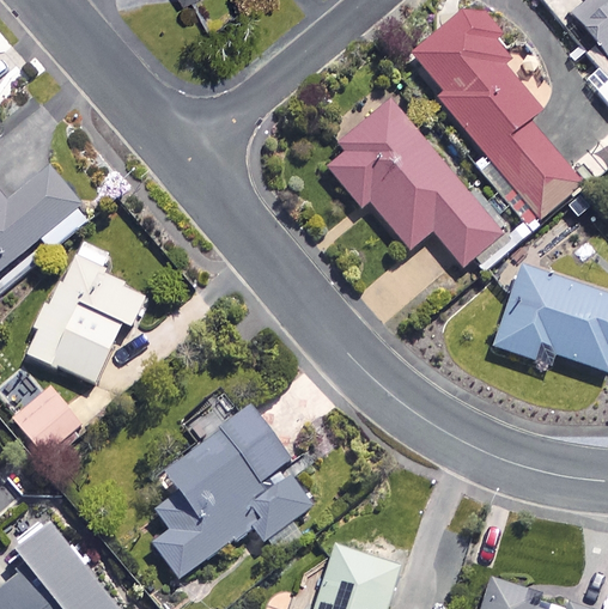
[(589,0),(571,16),(607,58),(607,0),(589,0)]
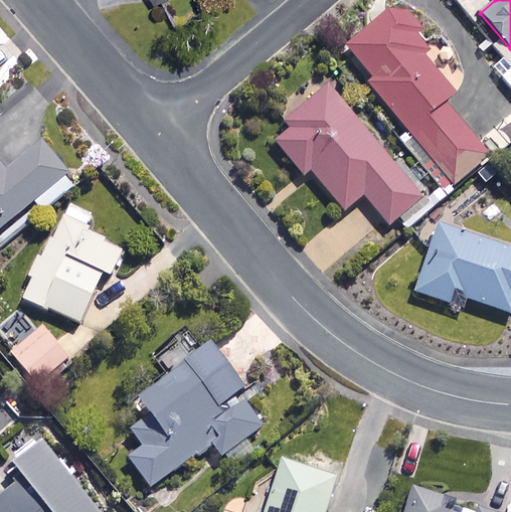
[(429,46),(397,5),(344,45),(450,185),(491,154),(448,97),(454,92),(422,51),(429,46)]
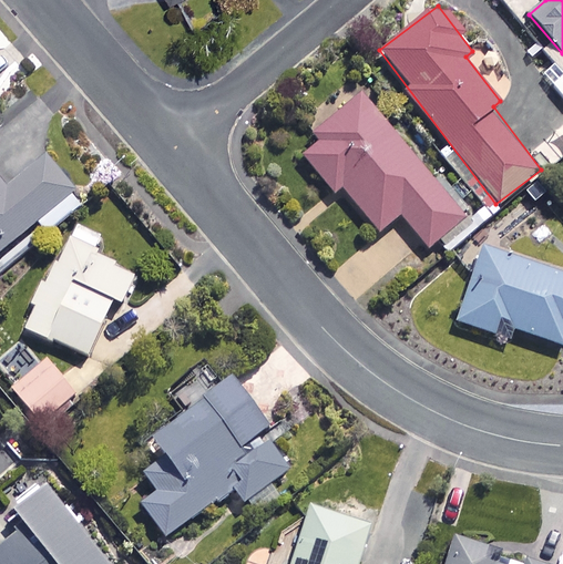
[(464,215),(359,93),(297,146),(336,192),(343,186),(380,231),(400,213),(429,246),(464,215)]
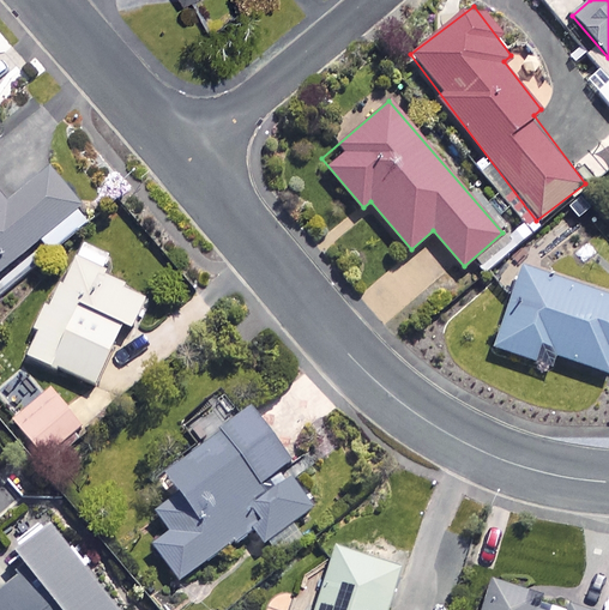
[(0,271),(80,204),(31,145),(0,170),(0,271)]
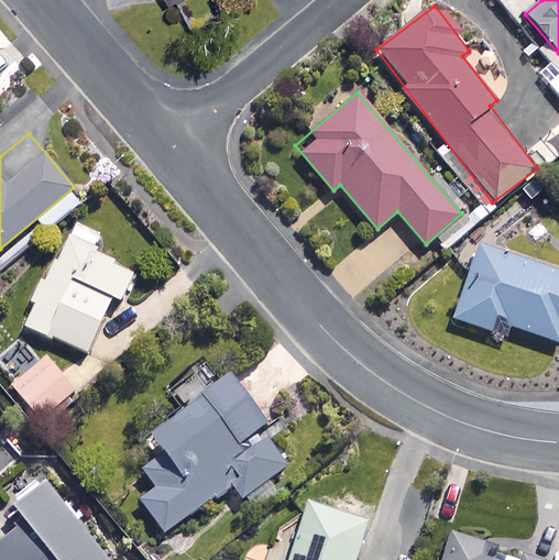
[(99,232),(75,220),(23,321),(86,353),(113,297),(120,300),(135,272),(90,249),(99,232)]
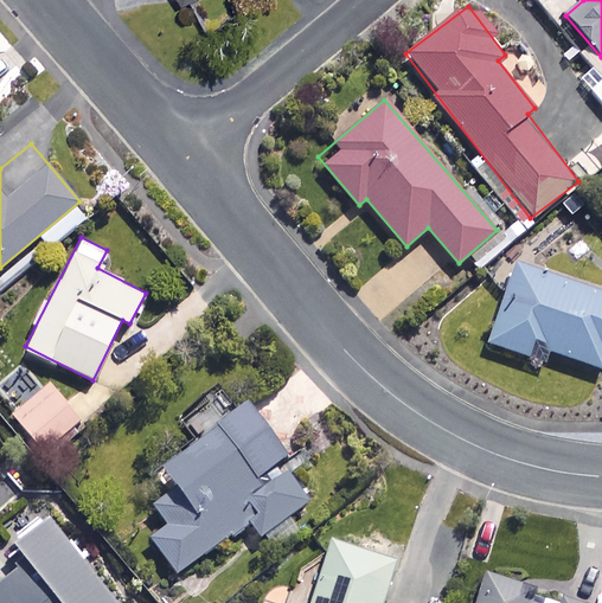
[(601,294),(520,263),(491,341),(545,363),(550,350),(601,369),(601,294)]
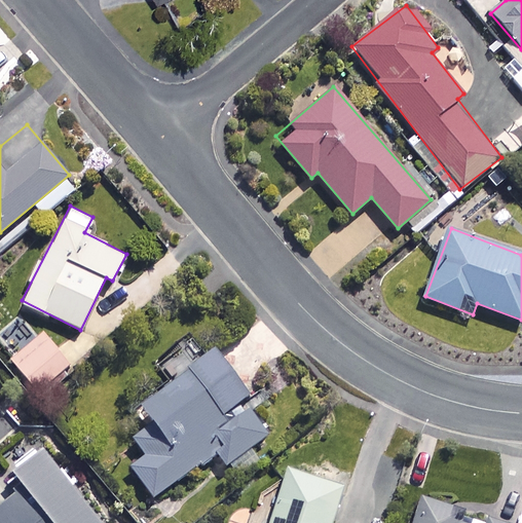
[(71,364),(43,332),(12,359),(40,390),(71,364)]
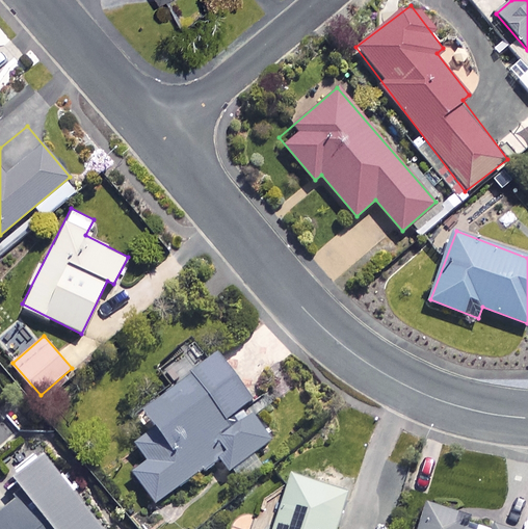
[(274,438),(215,355),(139,411),(153,430),(135,443),(148,459),(132,471),(155,502),(219,455),(230,470),(274,438)]
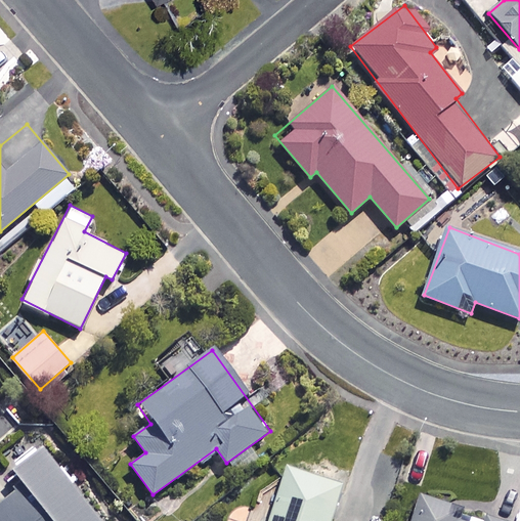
[(0,520),(99,520),(42,447),(11,472),(23,486),(0,504),(0,520)]
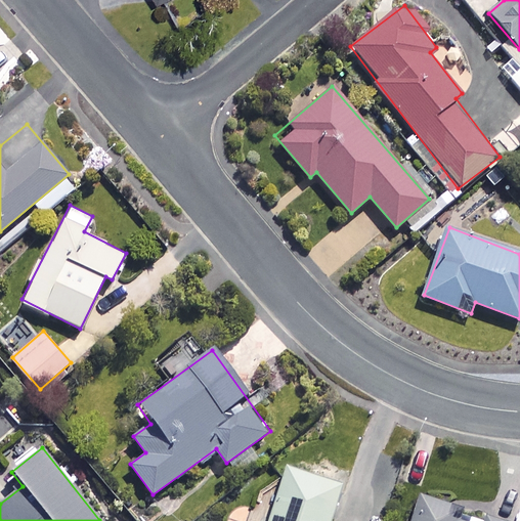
[(325,476),(287,465),(268,520),(331,520),(337,502),(318,495),(325,476)]
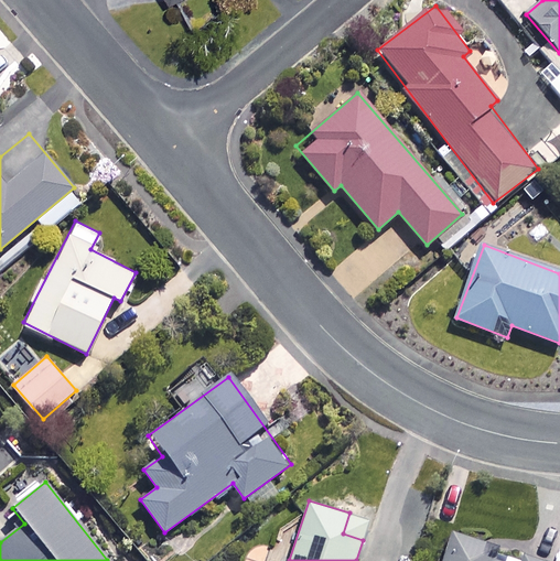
[(484,542),(453,531),(442,560),(557,560),(528,552),(525,560),(503,560),(480,553),(484,542)]
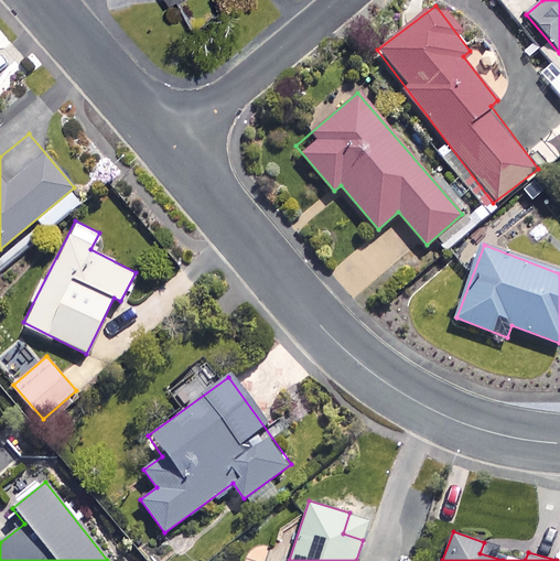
All buildings are outlined.
